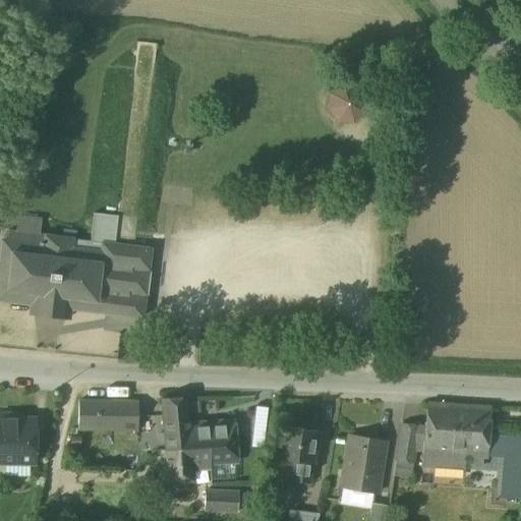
[(118,216),(115,245),(134,247),(135,237),(134,237),(156,44),(137,42),(118,216)]
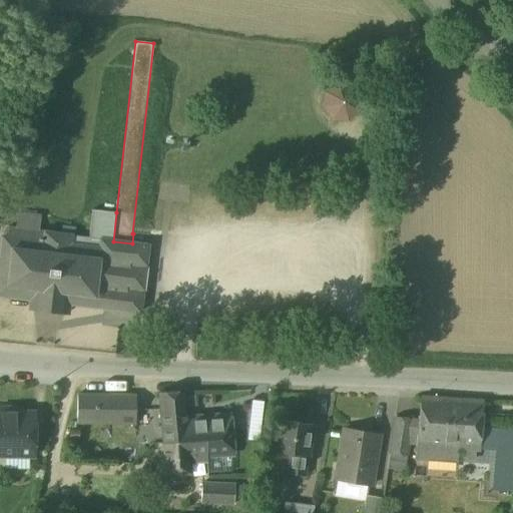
[(351,87),(338,85),(328,93),(326,107),(335,117),(348,119),(358,110),(360,97),(351,87)]
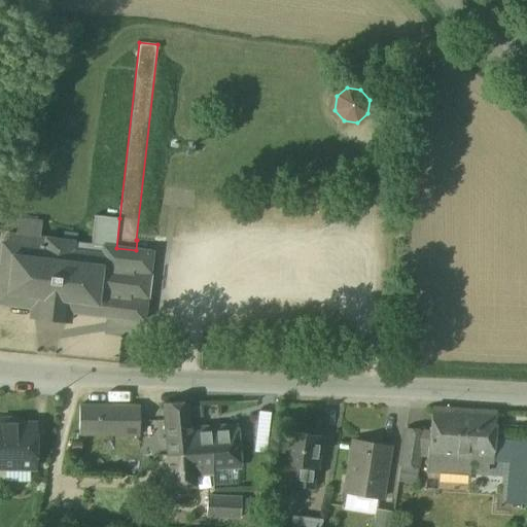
[(72,242),(47,239),(47,238),(9,234),(7,244),(2,243),(0,262),(0,304),(31,308),(30,318),(70,322),(71,312),(144,321),(152,252),(136,250),(116,248),(119,218),(95,215),(92,245),(72,243),(72,242)]
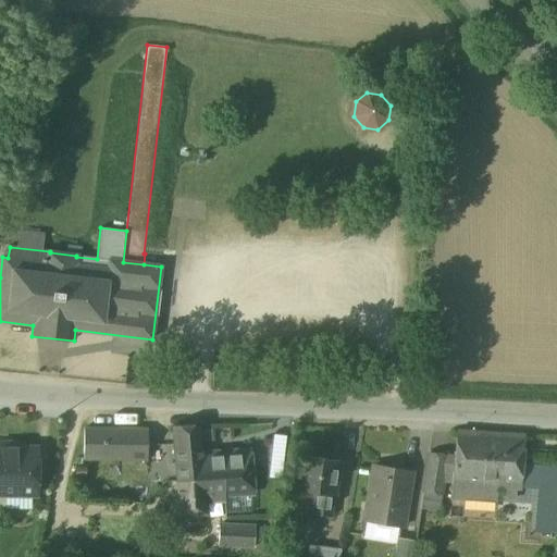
[(200,425),(173,428),(177,481),(178,481),(178,482),(223,479),(224,495),(252,494),(249,450),(202,454),(201,447),(200,425)]
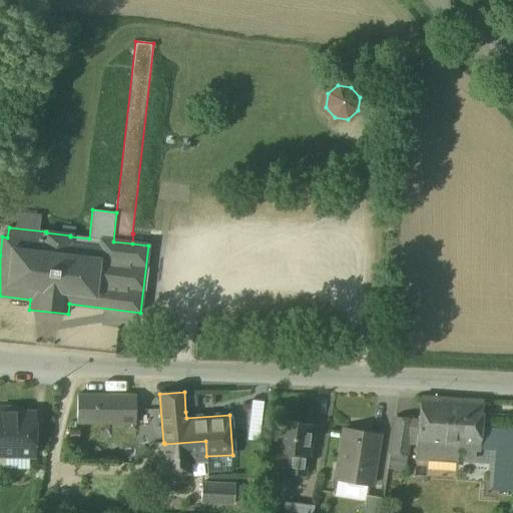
[(135,395),(77,395),(77,422),(135,423),(135,395)]
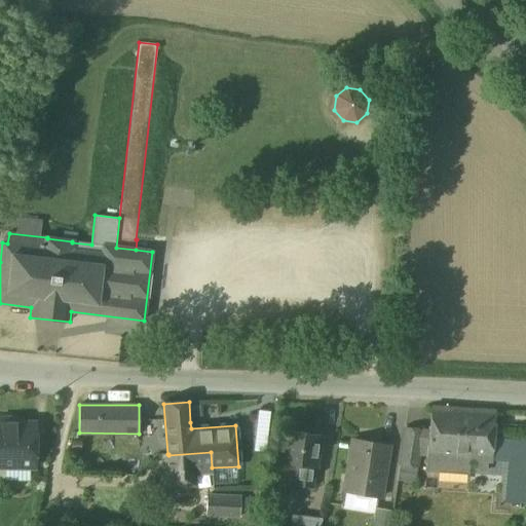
[(495,411),(431,407),(429,430),(426,455),(425,471),(439,472),(440,457),(475,459),(475,467),(477,471),(485,471),(488,468),(488,460),(492,460),(495,411)]
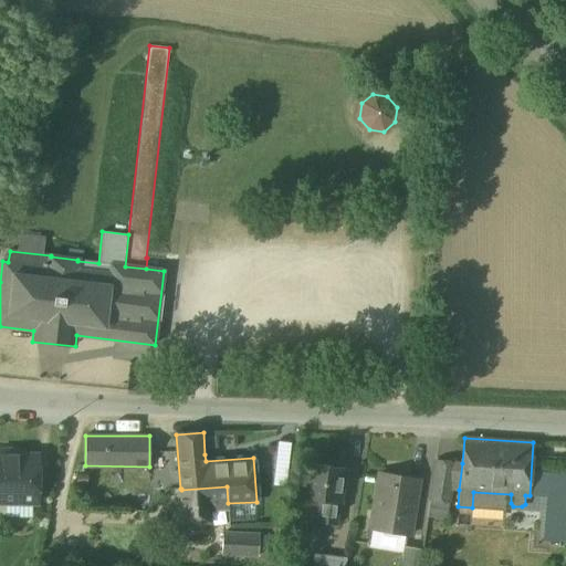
[(276,441),(275,483),(287,483),(289,441),(276,441)]
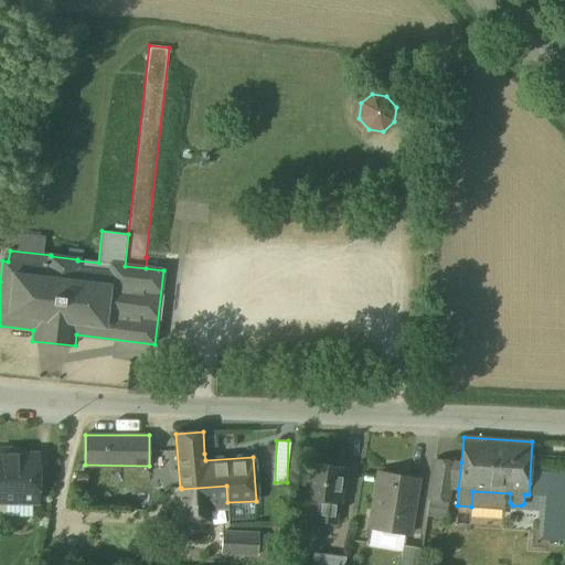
[(36,456),(0,455),(0,501),(36,501),(36,456)]
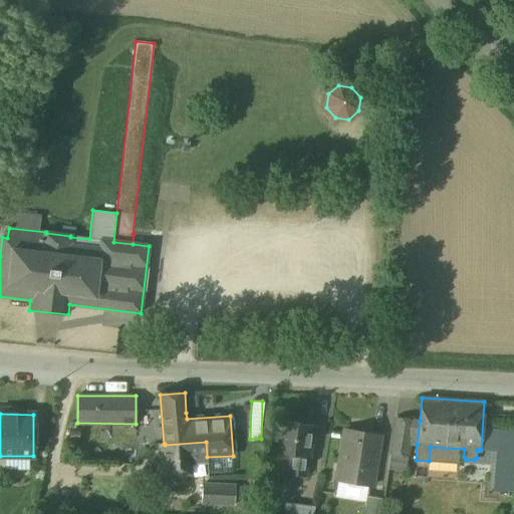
[(413,420),(396,418),(390,455),(407,457),(409,445),(413,420)]
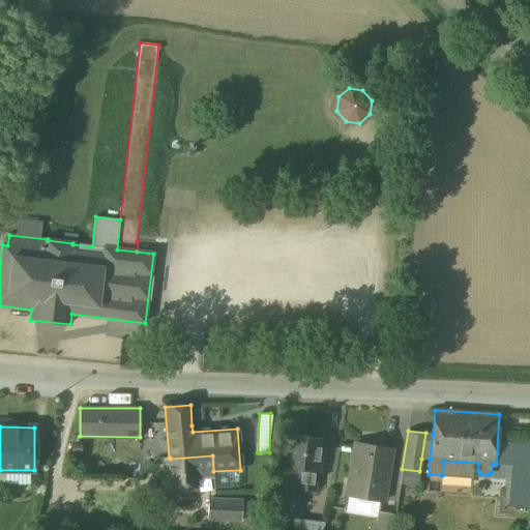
[(433,434),(425,433),(421,459),(430,459),(433,434)]
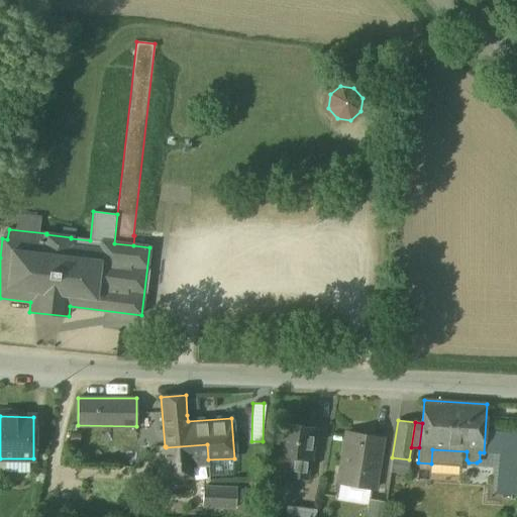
[(314,428),(282,424),(278,455),(292,457),(290,478),(306,480),(309,459),(310,459),(314,428)]
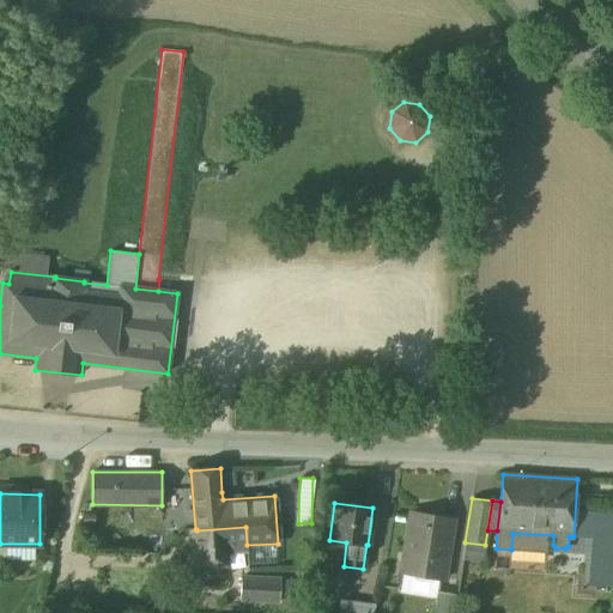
[(453,519),(411,513),(401,574),(443,581),(453,519)]
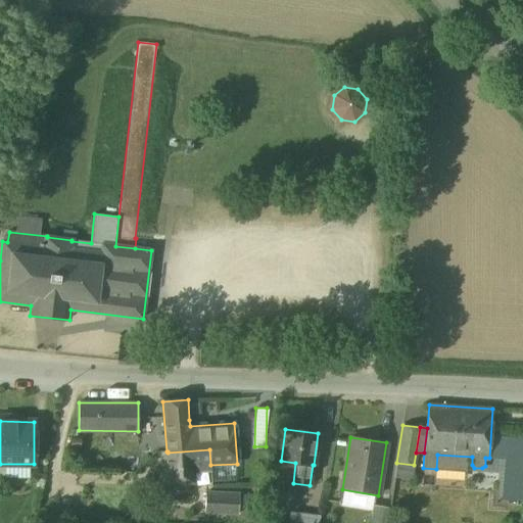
[(209,449),(168,453),(171,484),(193,482),(192,472),(210,471),(210,465),(209,449)]
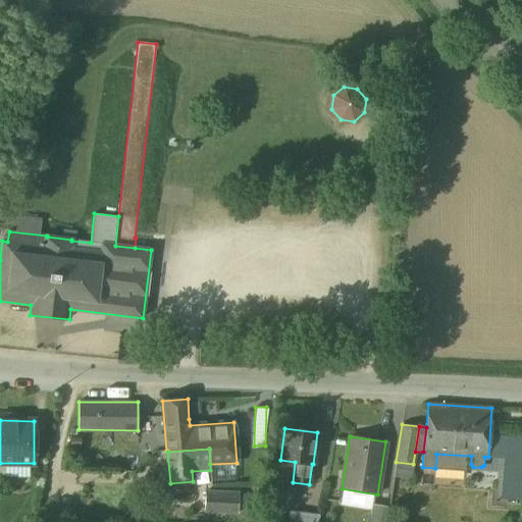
[(413,464),(396,462),(393,476),(394,476),(394,477),(411,479),(413,464)]
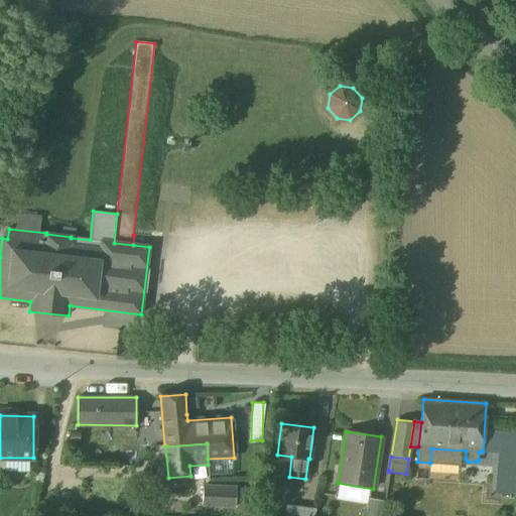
[(236,487),(204,486),(202,506),(235,507),(236,487)]
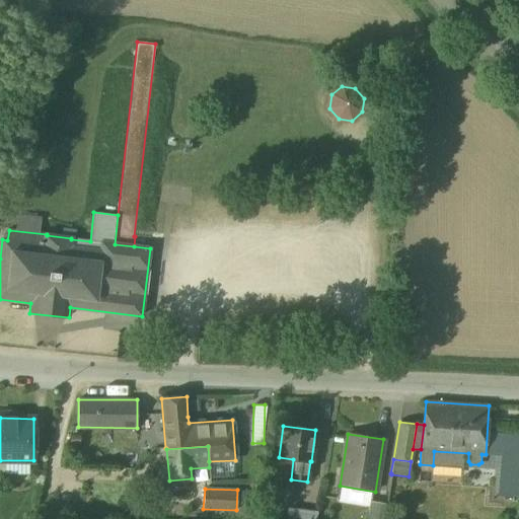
[(383,518),(386,504),(369,501),(366,518),(383,518)]
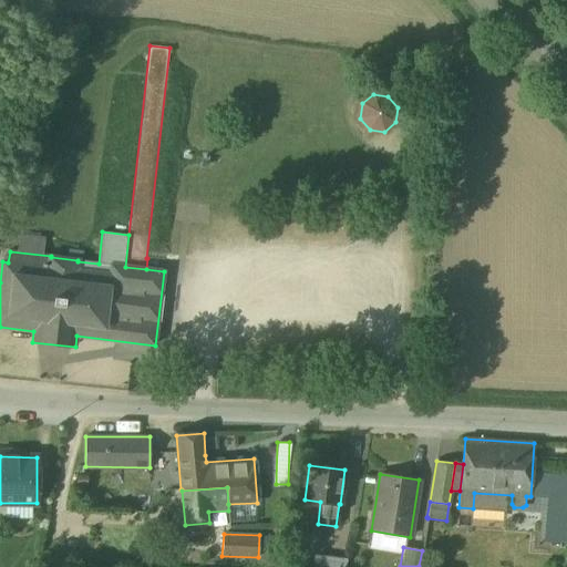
[(346,566),(347,559),(316,555),(313,566),(346,566)]
